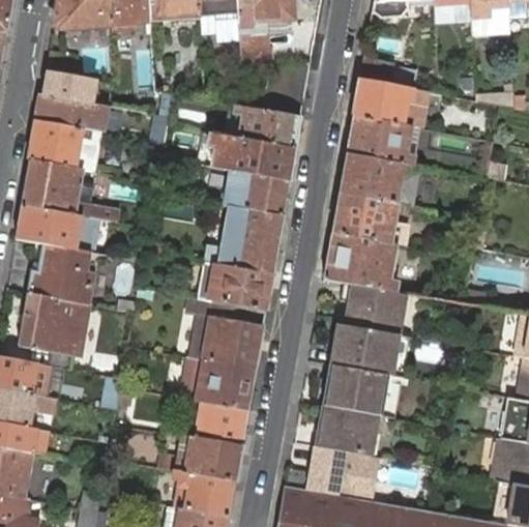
[(0,29),(6,29),(11,0),(0,0),(0,29)]
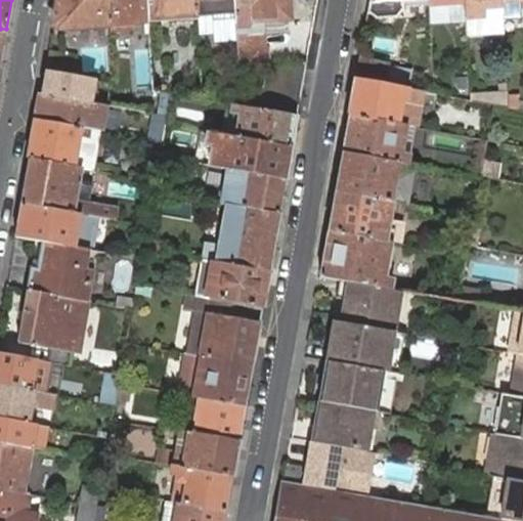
[(57,0),(53,23),(57,27),(110,22),(107,0),(57,0)]
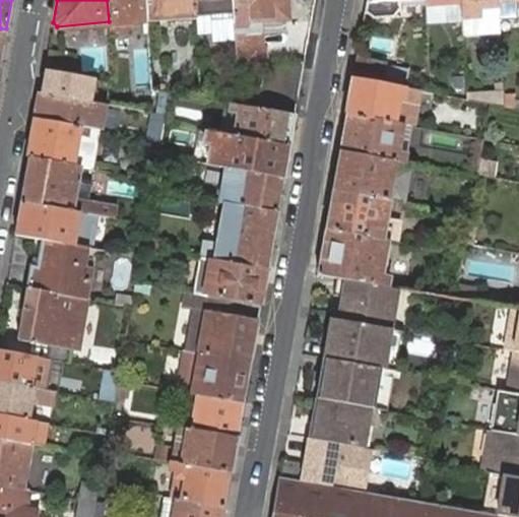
[(107,0),(109,21),(110,29),(128,27),(131,23),(131,20),(147,19),(145,0),(107,0)]
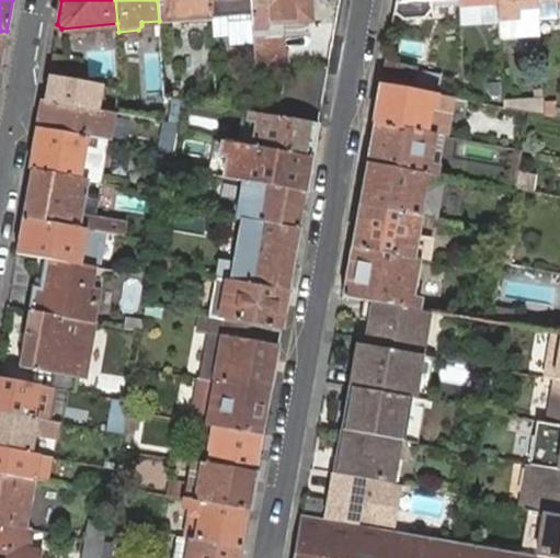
[(157,0),(159,21),(159,25),(210,21),(208,0),(157,0)]
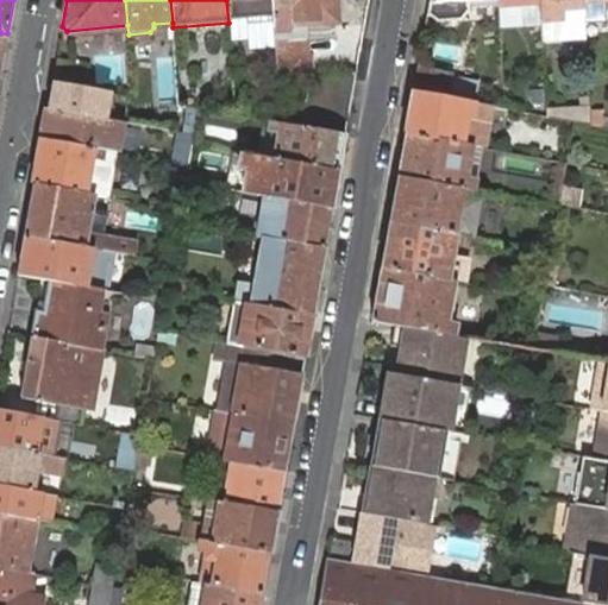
[(226,0),(229,23),(229,30),(246,29),(248,48),(275,45),(274,36),(273,18),(270,0),(226,0)]
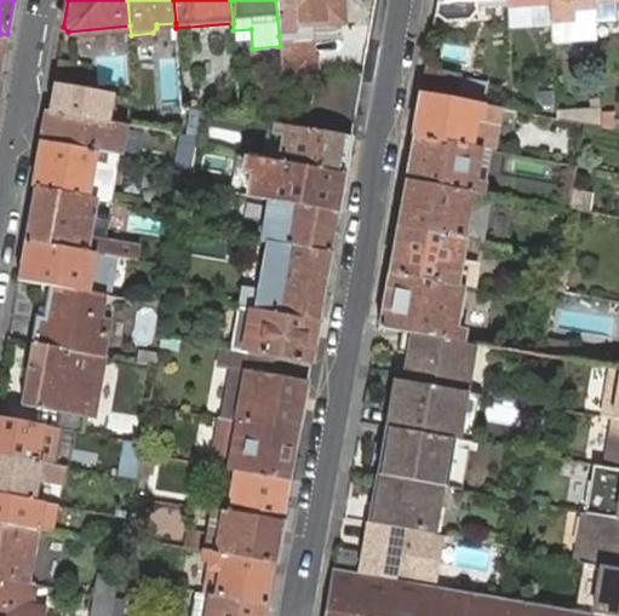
[(275,0),(278,18),(279,36),(280,46),(282,75),(290,75),(302,74),(315,74),(317,73),(315,55),(311,53),(310,35),(310,21),(340,18),(338,0),(275,0)]
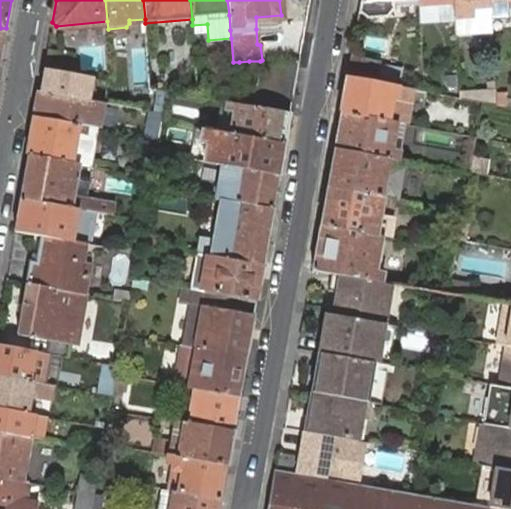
[(360,0),(359,4),(358,9),(367,17),(386,15),(394,6),(393,2),(418,1),(418,0),(360,0)]
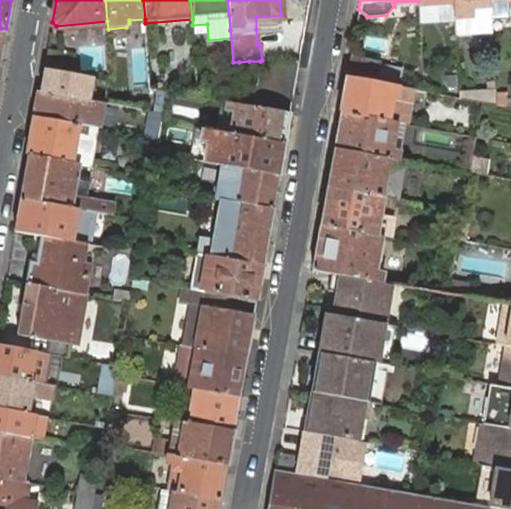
[(453,0),(418,3),(419,18),(453,16),(453,0)]
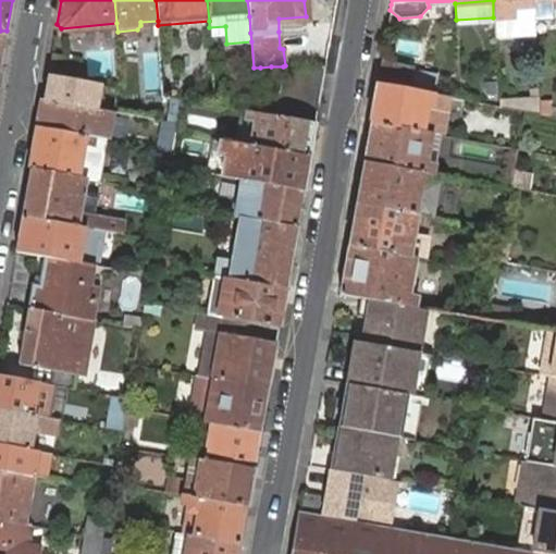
[(493,0),(493,17),(495,35),(495,41),(514,39),(514,34),(534,34),(533,5),(533,4),(532,0),(493,0)]
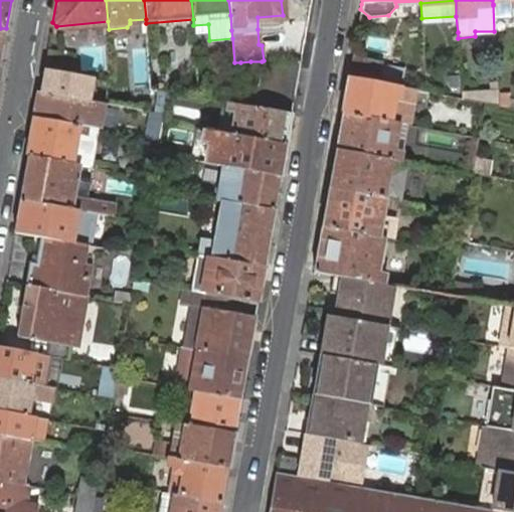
[(258,17),(258,29),(283,28),(283,15),(258,17)]
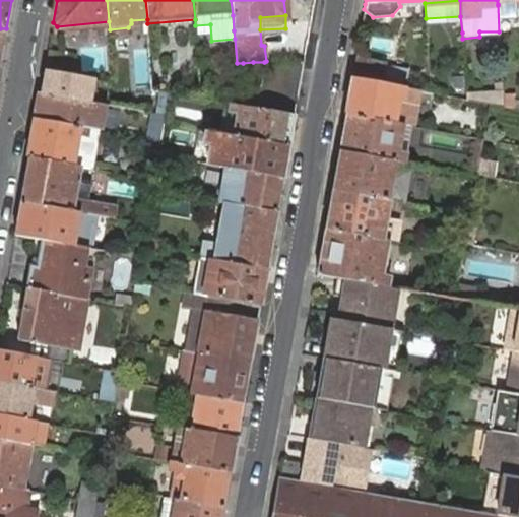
[(59,36),(52,34),(46,66),(72,71),(76,55),(57,51),(59,36)]
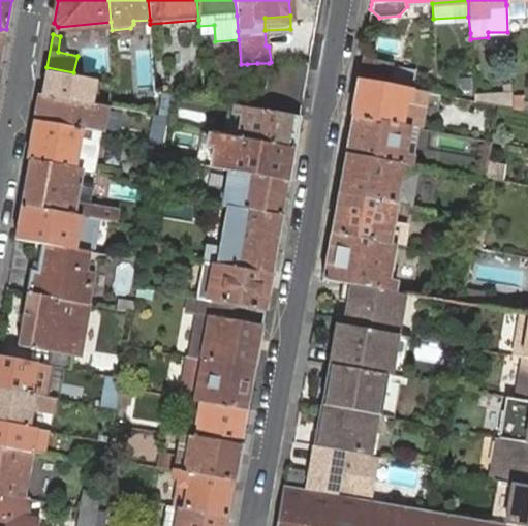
[(363,55),(359,78),(389,83),(392,64),(393,60),(363,55)]
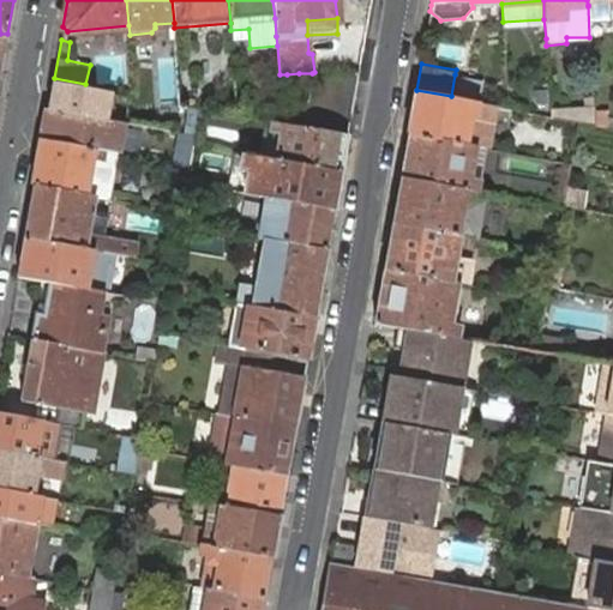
[(301,126),(347,134),(359,71),(314,72),(312,73),(301,126)]
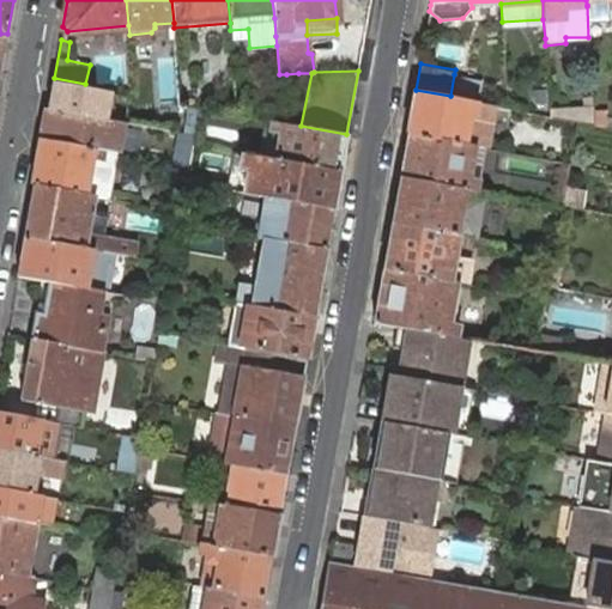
[(458,97),(461,78),(461,77),(454,74),(450,96),(458,97)]
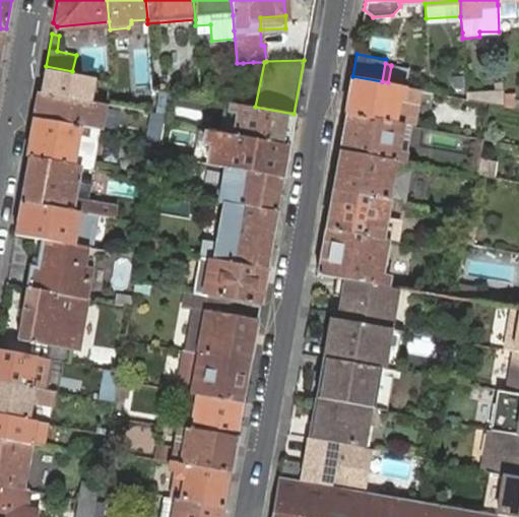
[(388,82),(399,84),(402,68),(391,66),(388,82)]
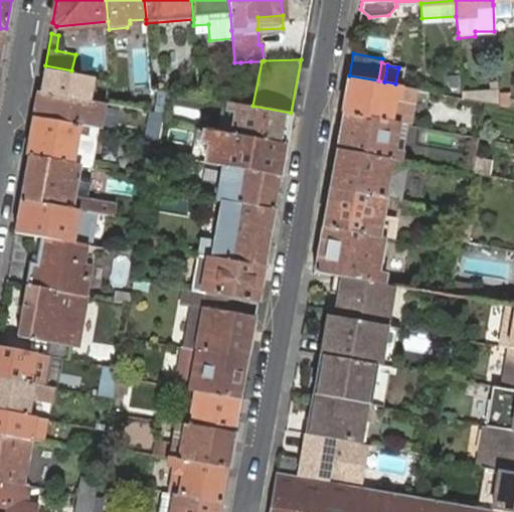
[(44,68),(40,90),(89,98),(92,76),(44,68)]
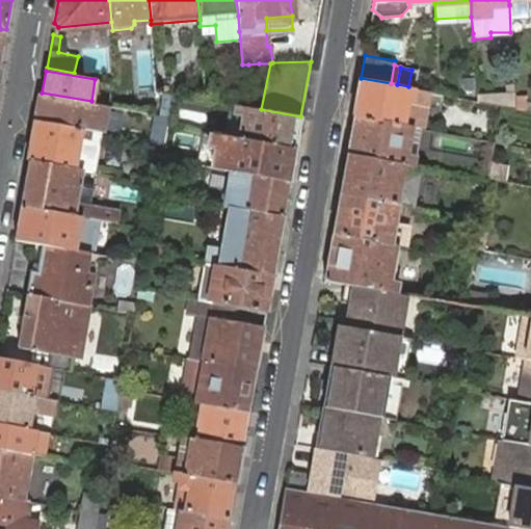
[(361,78),(353,114),(402,124),(410,125),(419,126),(421,127),(422,127),(428,90),(417,88),(413,87),(408,86),(397,84),(391,83),(361,78)]
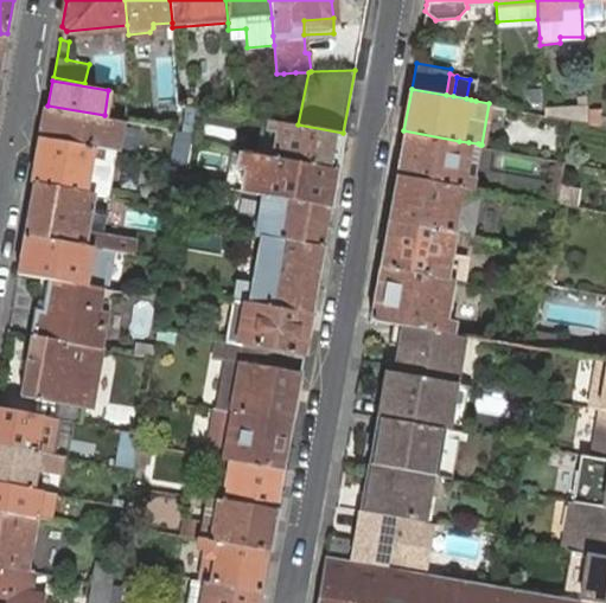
[(544,114),(571,119),(588,121),(587,103),(544,107),(544,114)]
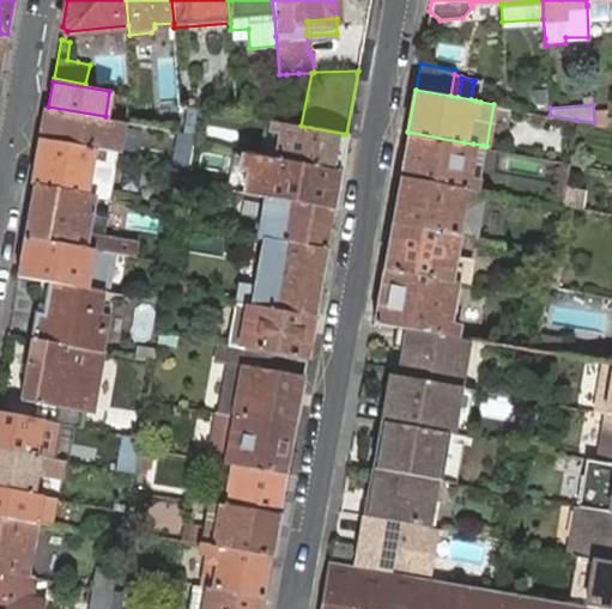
[(48,107),(42,138),(101,148),(113,152),(115,152),(117,152),(123,120),(105,116),(48,107)]
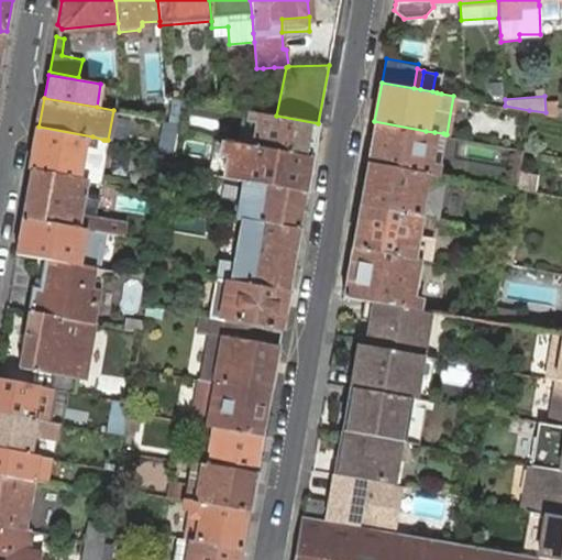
[(555,100),(546,100),(546,112),(555,113),(555,100)]
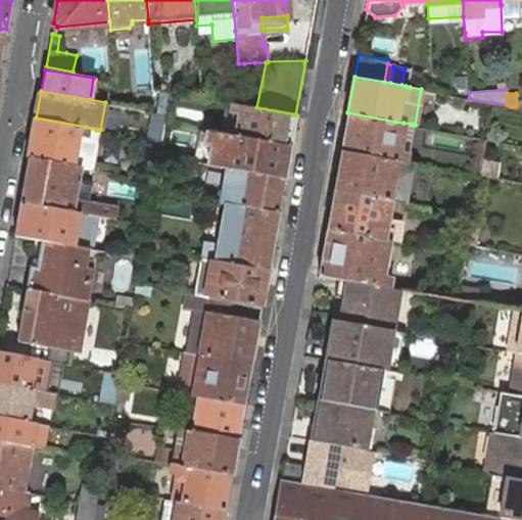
[(235,136),(290,145),(295,114),(256,107),(233,103),(232,109),(239,111),(235,136)]
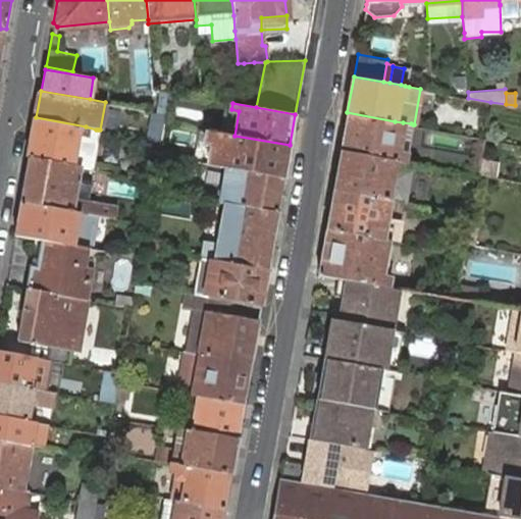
[(347,112),(340,150),(396,160),(406,162),(413,124),(411,123),(403,122),(395,121),(347,112)]
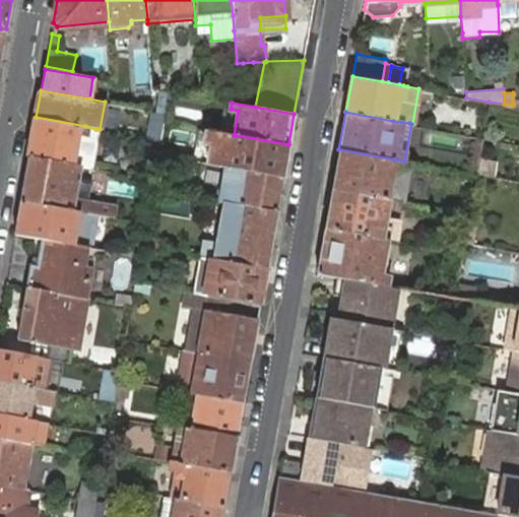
[(88,134),(95,129),(85,126),(36,117),(28,154),(71,163),(73,156),(77,133),(88,134)]
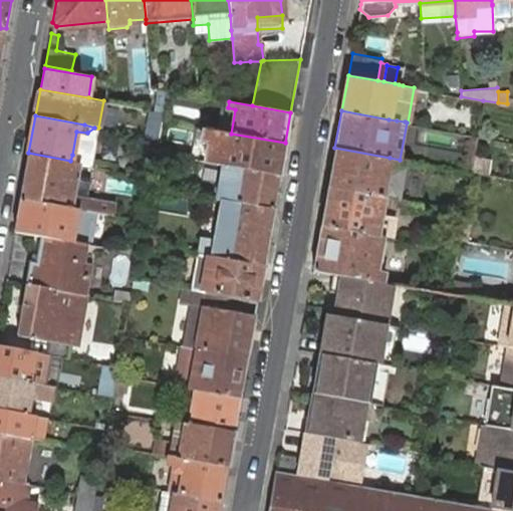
[(87,133),(76,132),(72,155),(90,158),(96,128),(94,128),(87,133)]
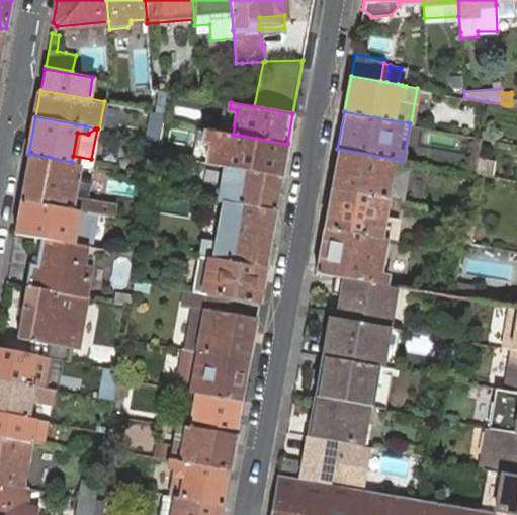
[(225,164),(281,174),(287,144),(233,135),(205,129),(202,143),(209,145),(206,161),(225,164)]
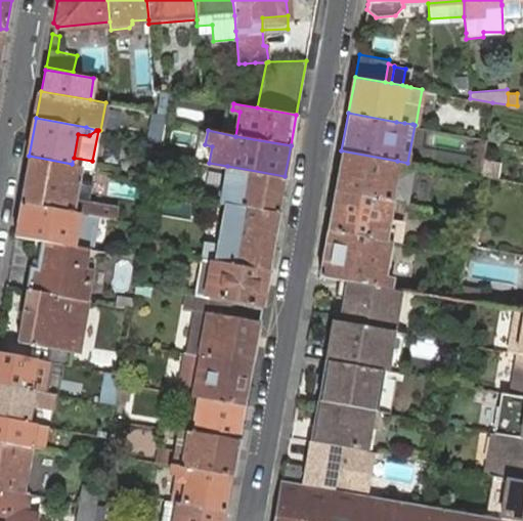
[(473,174),(480,175),(480,173),(483,158),(487,137),(480,137),(473,174)]
